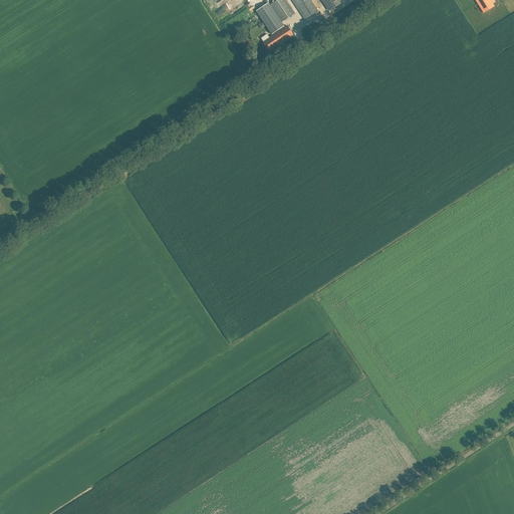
[(294,13),(285,0),(276,0),(270,5),(281,22),(294,13)]
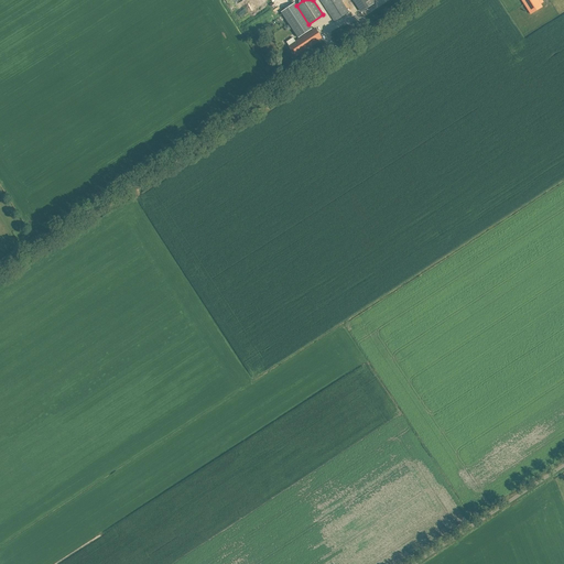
[(320,0),(335,21),(348,12),(340,0),(320,0)]
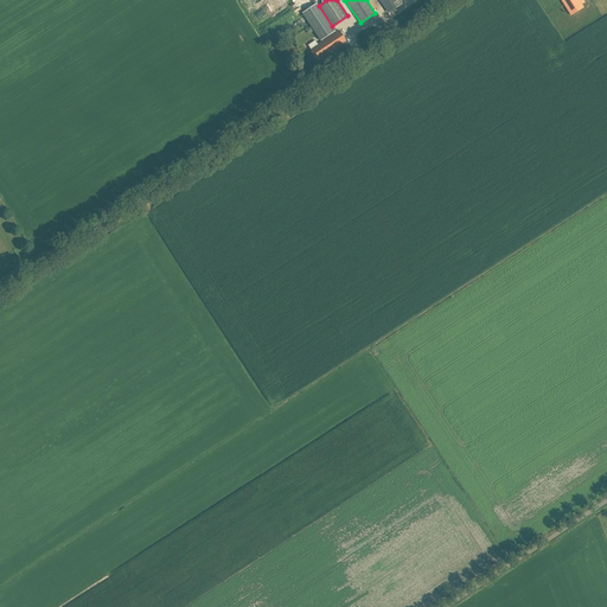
[(381,0),(389,13),(404,2),(402,0),(381,0)]
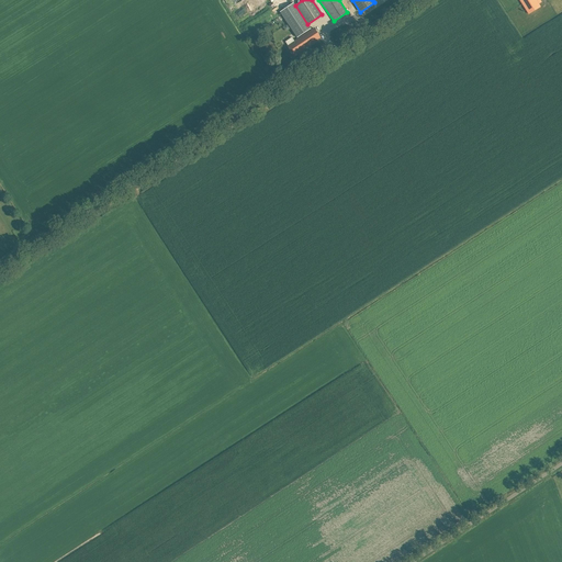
[(519,0),(528,14),(539,8),(535,0),(519,0)]
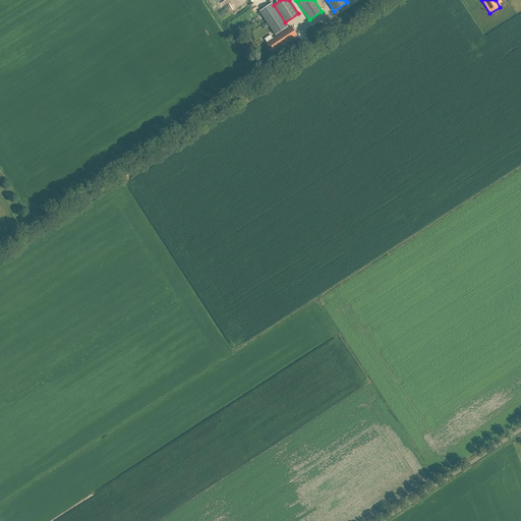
[(276,35),(288,26),(272,3),(259,11),(276,35)]
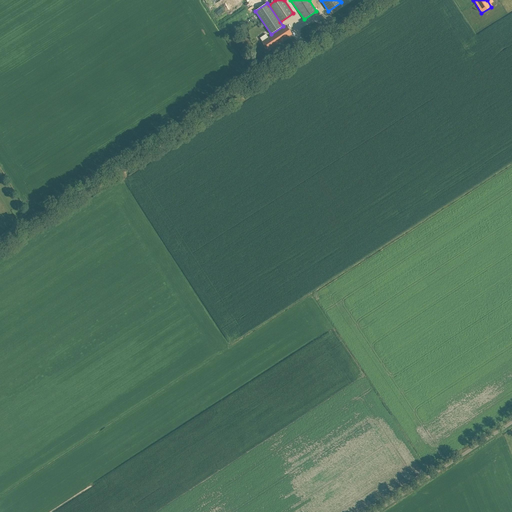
[(286,26),(262,42),(268,51),(292,34),(286,26)]
